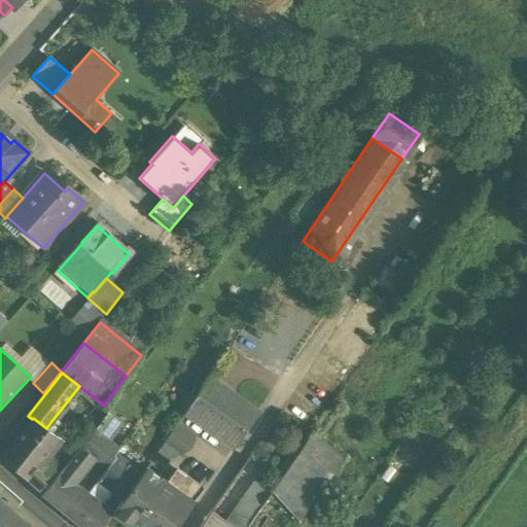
[(255,416),(207,381),(184,413),(232,448),(255,416)]
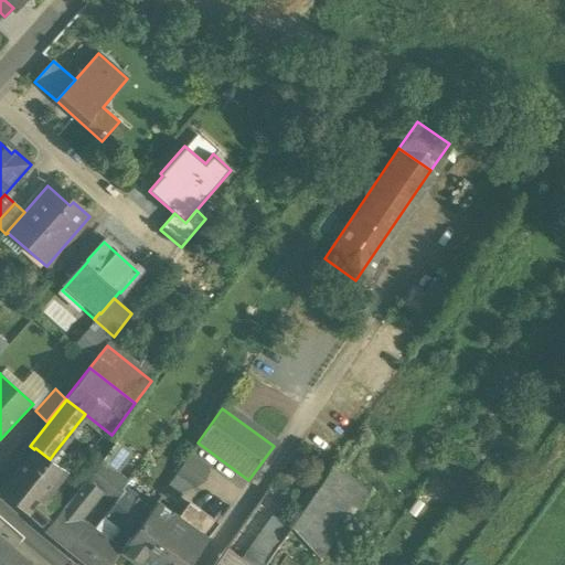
[(103,459),(100,462),(114,472),(130,450),(116,440),(113,446),(103,459)]
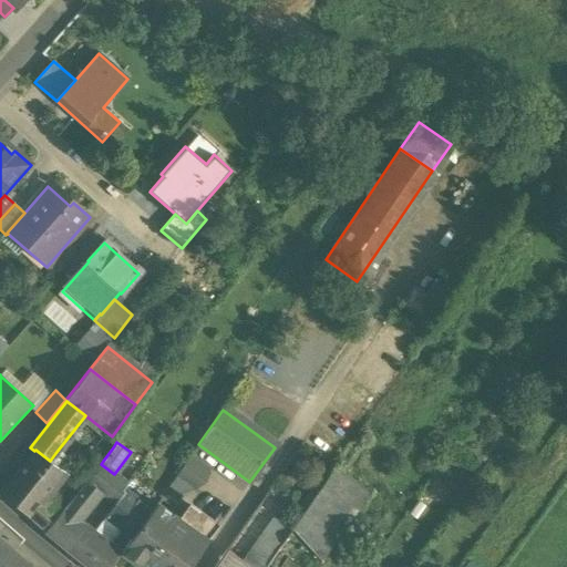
[(107,443),(98,457),(103,461),(113,447),(107,443)]
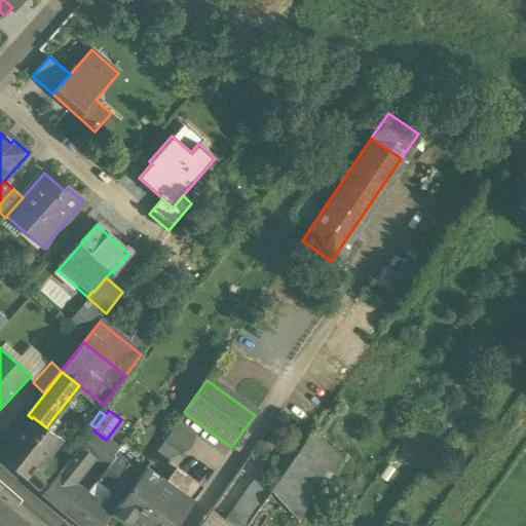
[(32,418),(2,458),(26,479),(59,438),(55,435),(46,427),(33,417),(32,418)]
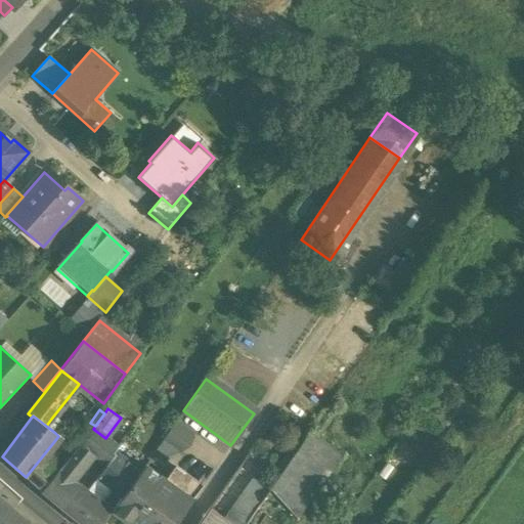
[(59,425),(51,419),(46,426),(55,433),(59,425)]
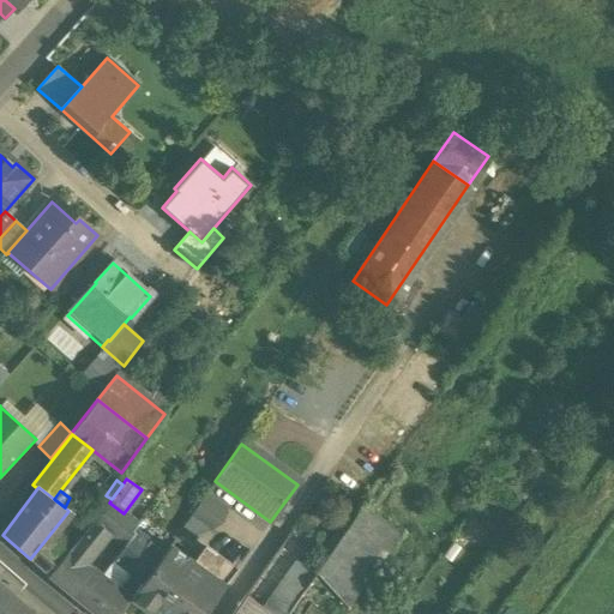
[(212,537),(233,509),(211,493),(191,522),(212,537)]
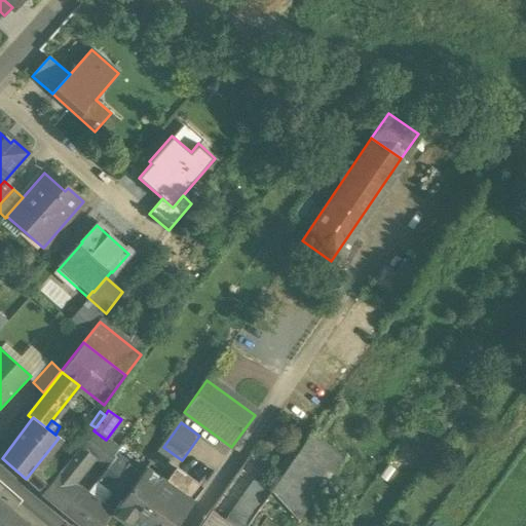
[(92,430),(81,446),(94,457),(97,459),(110,443),(94,430),(92,430)]
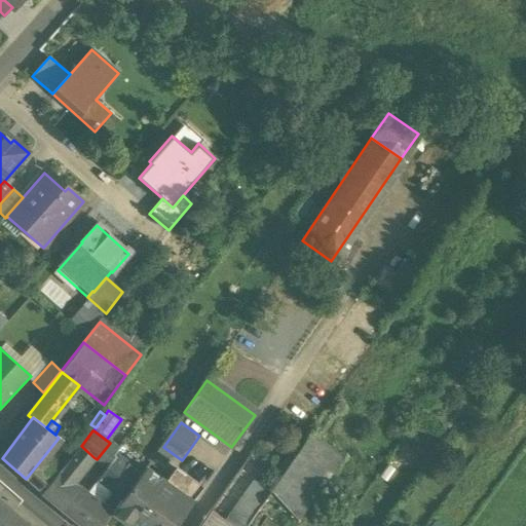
[(343,456),(311,434),(256,512),(253,517),(246,525),(294,525),(303,513),(307,508),(343,456)]
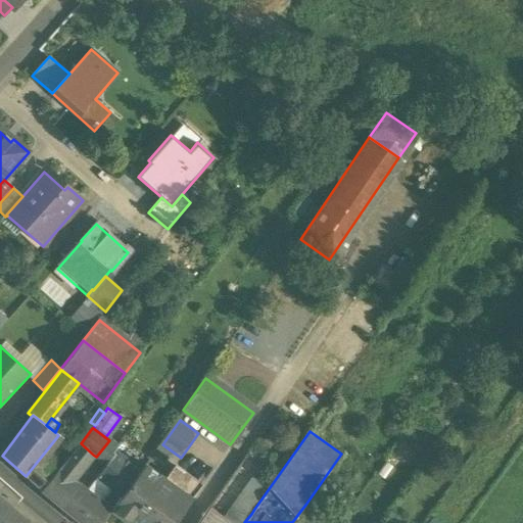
[(109,440),(96,457),(100,460),(105,464),(114,453),(113,452),(116,446),(109,440)]
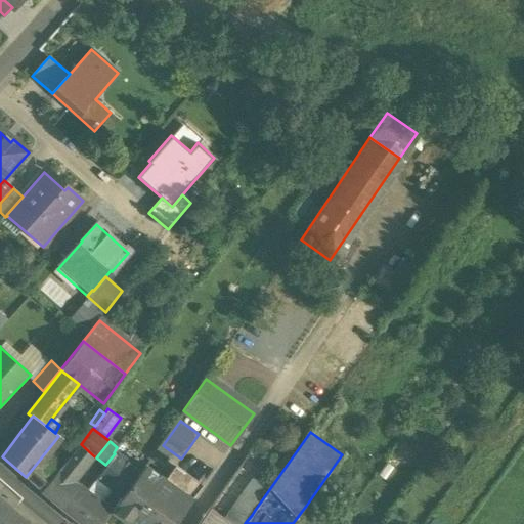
[(93,455),(81,444),(59,470),(73,480),(93,455)]
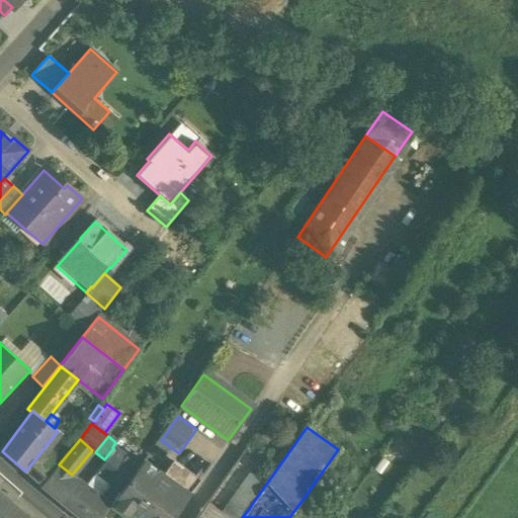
[(138,467),(113,448),(104,459),(99,466),(95,471),(121,491),(138,467)]
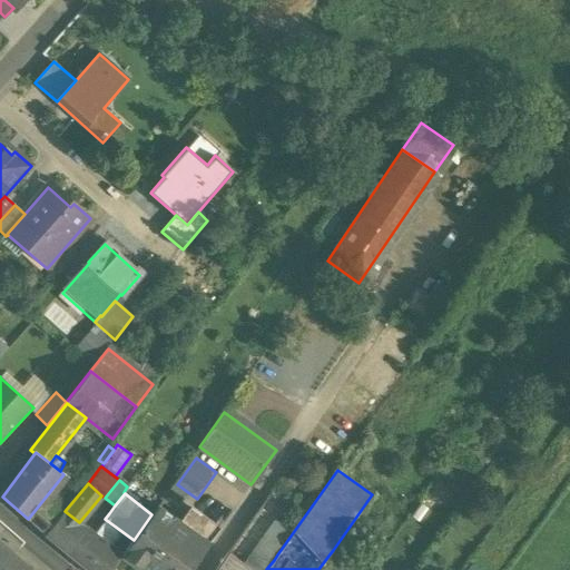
[(109,501),(104,510),(109,513),(115,505),(109,501)]
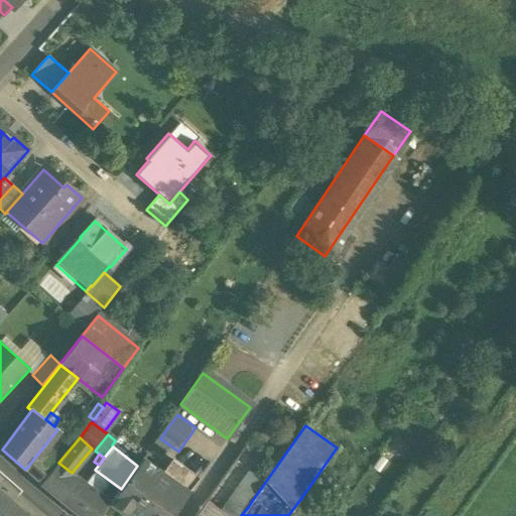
[(163,474),(143,459),(137,466),(121,489),(110,503),(128,515),(171,515),(199,479),(173,461),(163,474)]
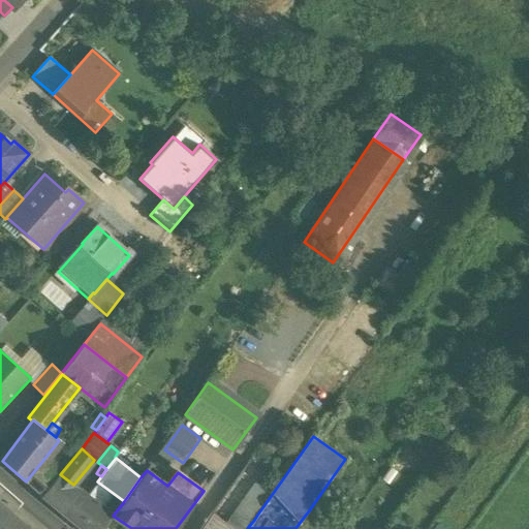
[(60,474),(42,496),(61,512),(80,490),(73,485),(60,474)]
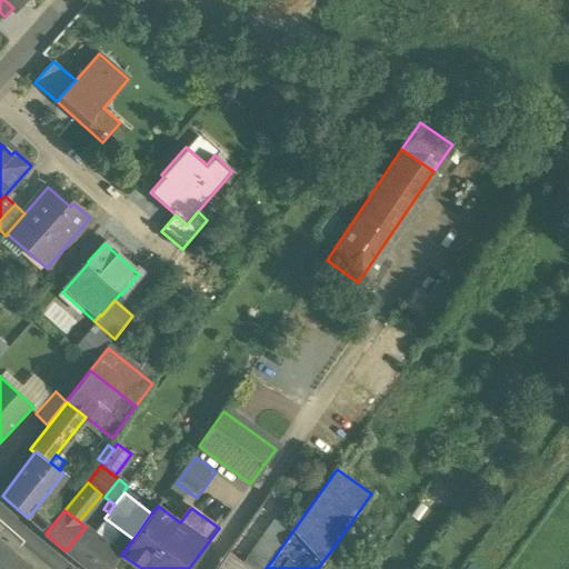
[(111,568),(121,556),(86,527),(66,551),(87,568),(111,568)]
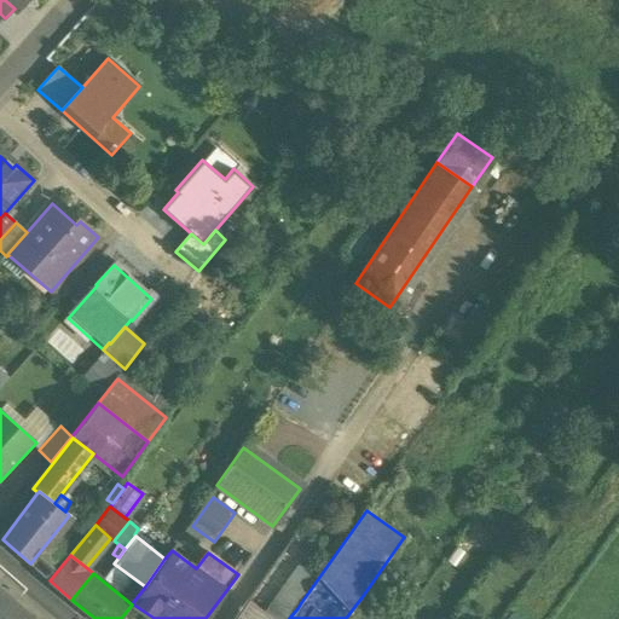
[(35,618),(0,589),(0,618),(35,618)]
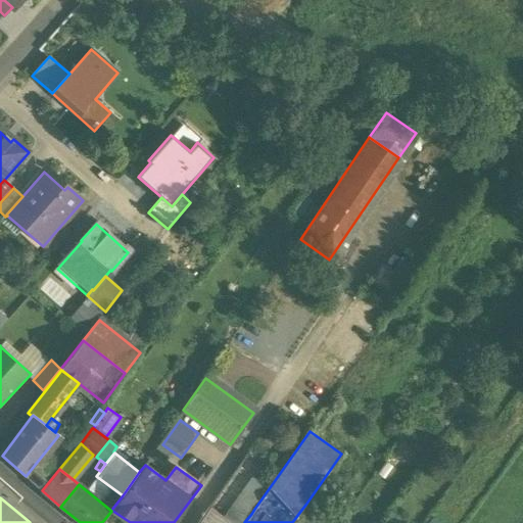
[(254,509),(241,500),(226,521),(229,522),(244,522),(251,514),(254,509)]
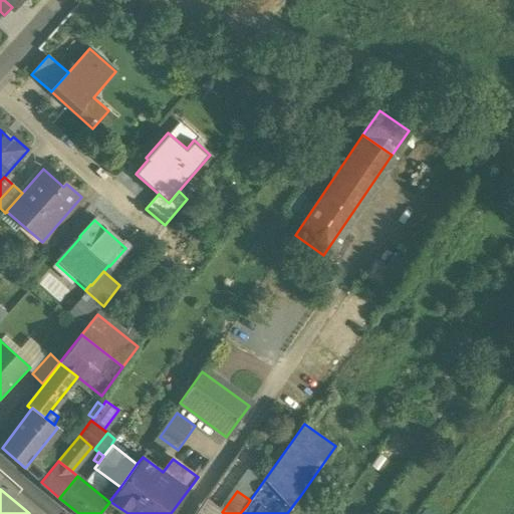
[(214,513),(218,508),(206,499),(195,513),(214,513)]
